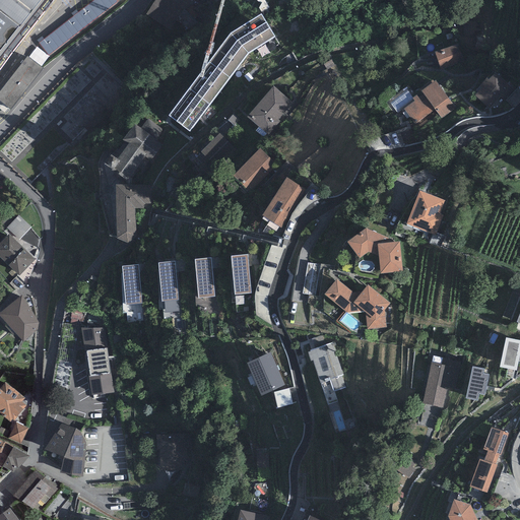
[(0,0),(0,53),(42,0),(0,0)]
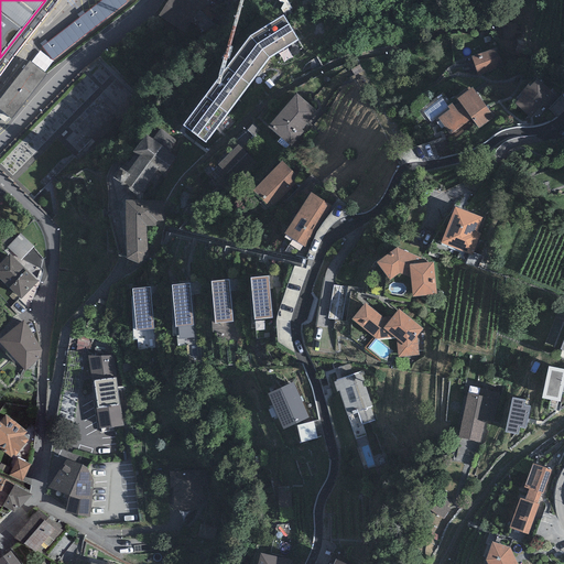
[(129,11),(121,0),(111,0),(41,47),(52,63),(129,11)]
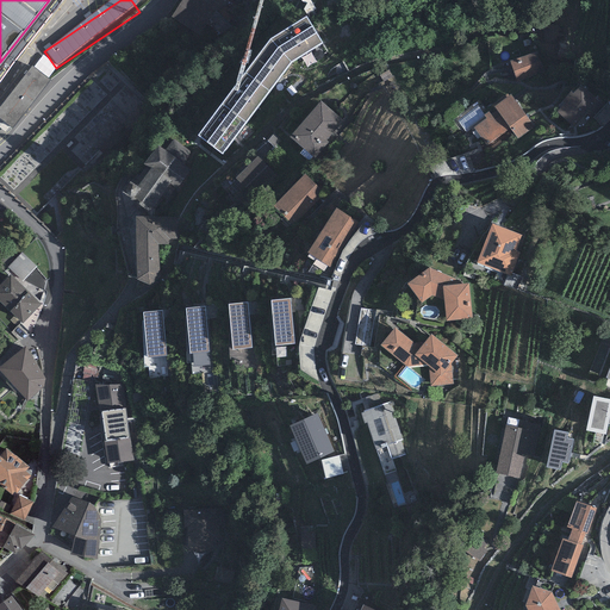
[(212,0),(182,0),(172,20),(198,36),(217,2),(212,0)]
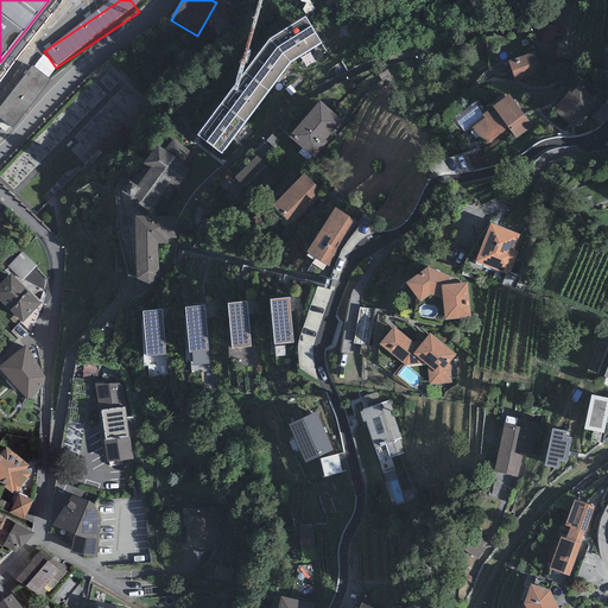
[(536,52),(508,63),(515,81),(543,71),(536,52)]
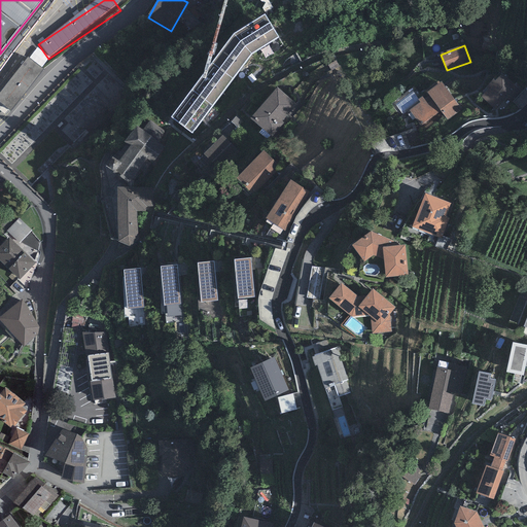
[(42,70),(28,59),(0,93),(0,102),(10,111),(42,70)]
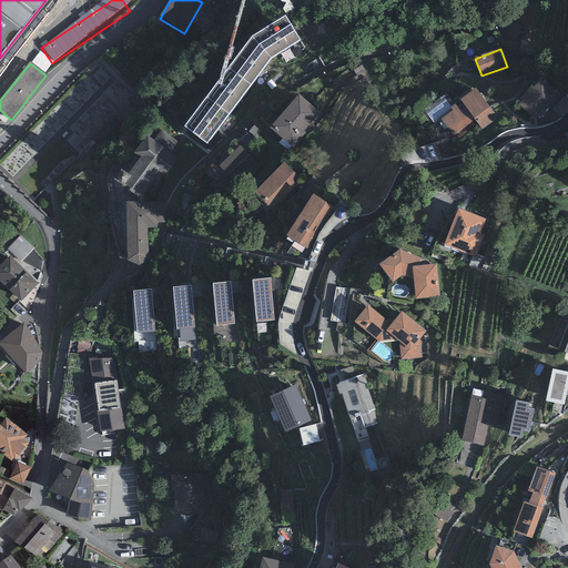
[(557,94),(540,80),(534,88),(531,87),(524,95),(526,98),(519,105),(535,120),(557,94)]
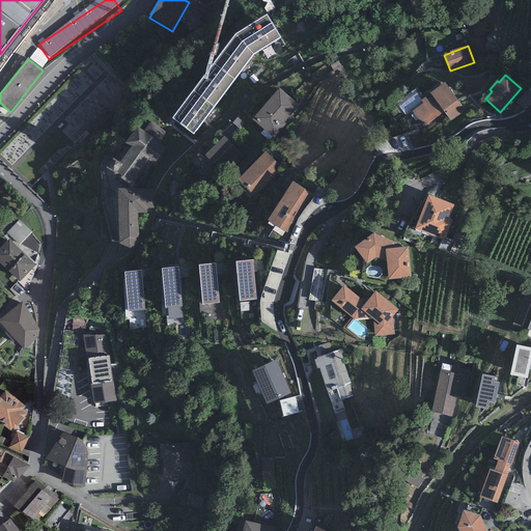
[(466,109),(445,83),(410,111),(423,128),(444,112),(451,121),(466,109)]
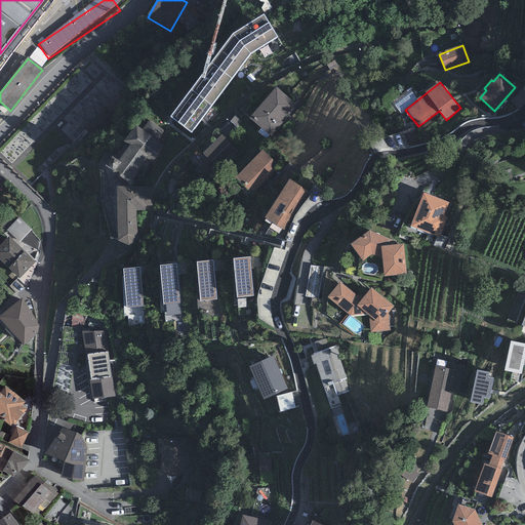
[(296,106),(276,88),(249,120),(271,137),(296,106)]
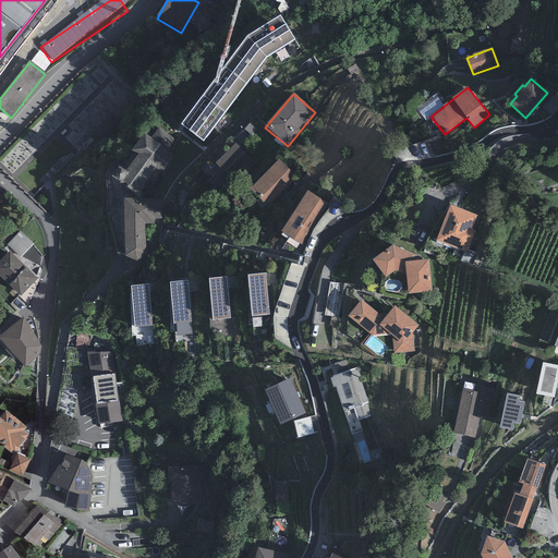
[(216,124),(210,128),(214,133),(219,130),(216,124)]
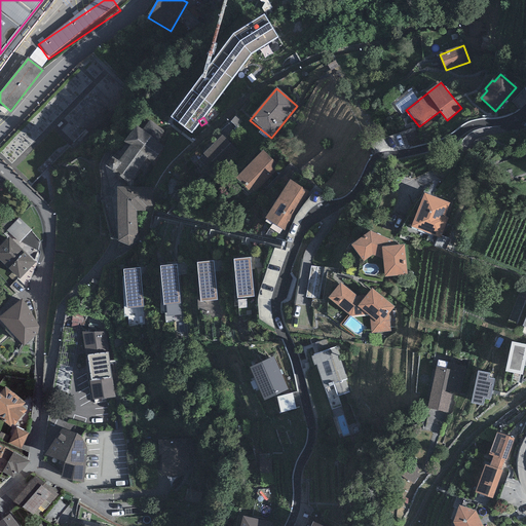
[(164,133),(149,121),(142,130),(137,127),(127,140),(133,143),(118,162),(112,157),(104,167),(130,187),(134,183),(130,181),(147,159),(152,163),(163,148),(157,143),(164,133)]
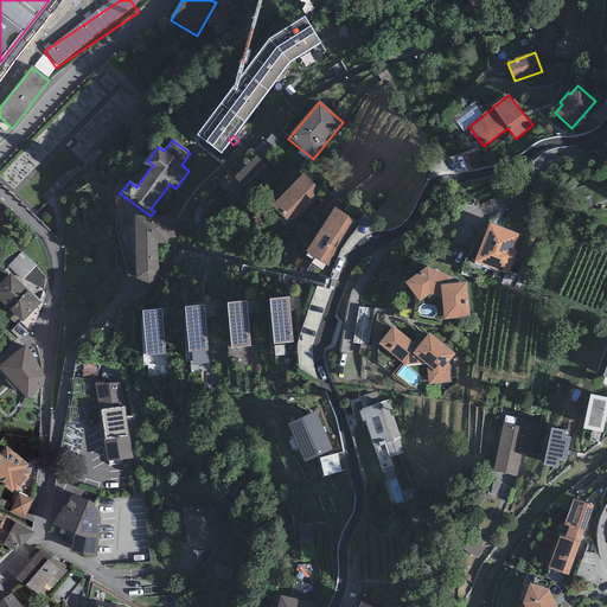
[(237,176),(235,178),(243,185),(247,189),(267,168),(256,157),(237,176)]
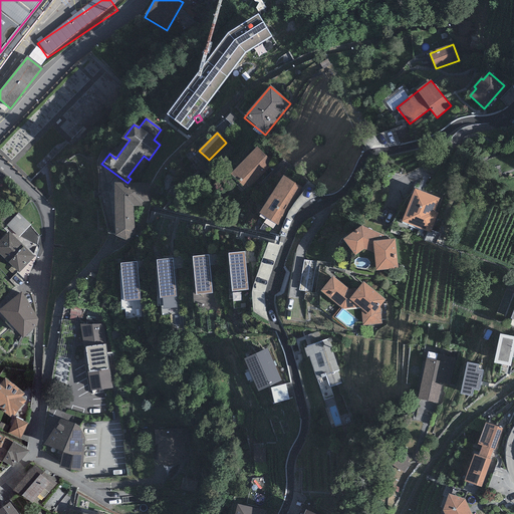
[(199,151),(201,149),(197,146),(185,157),(196,167),(206,157),(199,151)]
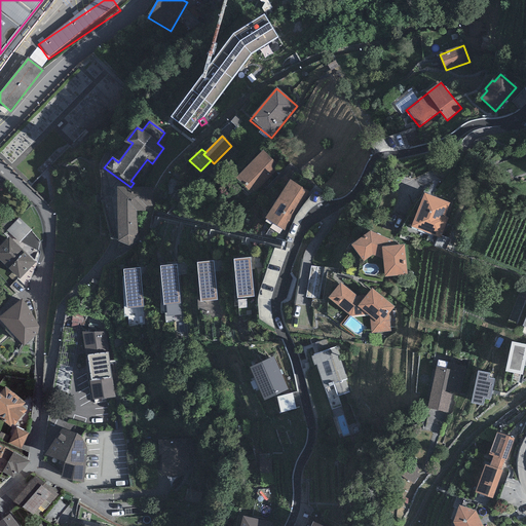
[(279,166),(263,151),(235,181),(252,196),(279,166)]
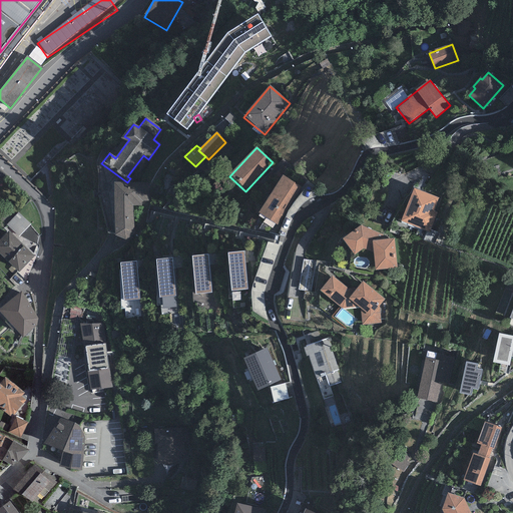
[(0,184),(8,174),(0,167),(0,184)]
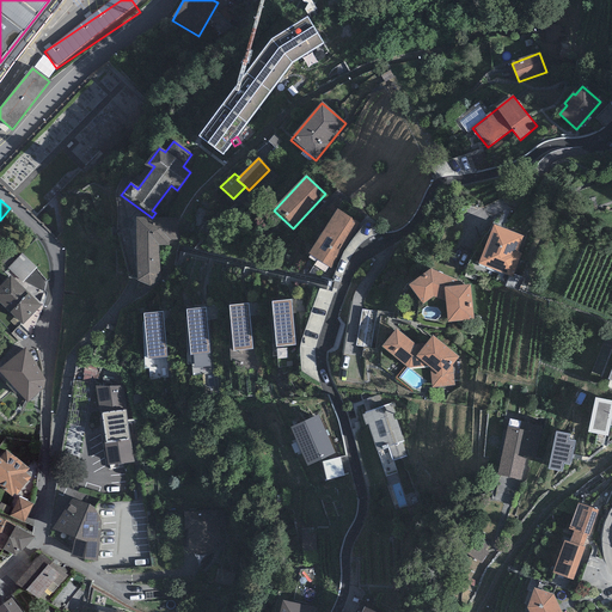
[(341,249),(356,222),(337,209),(308,255),(330,269),(341,249)]
